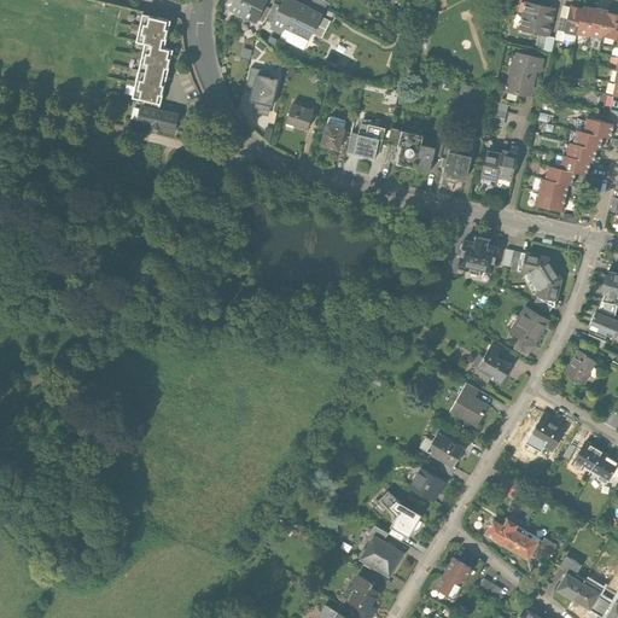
[(237,0),(233,9),(244,15),(250,0),(237,0)]
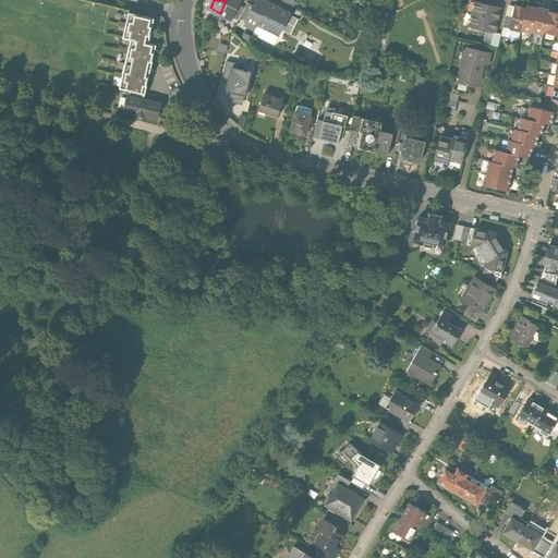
[(239,0),(226,0),(220,13),(231,19),(239,0)]
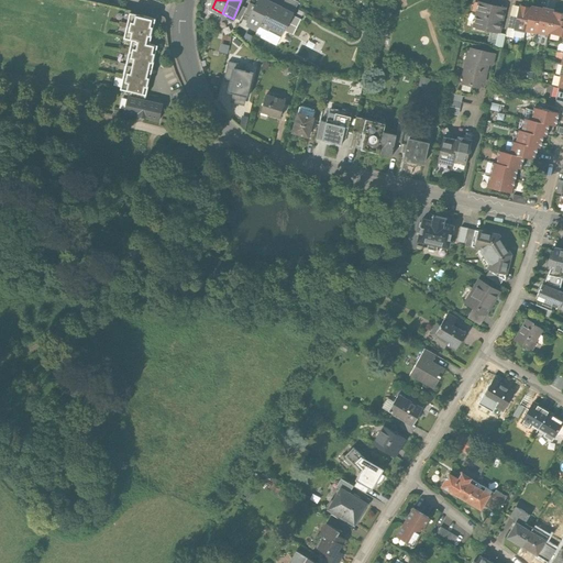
[(258,0),(247,21),(260,25),(272,4),(263,0),(258,0)]
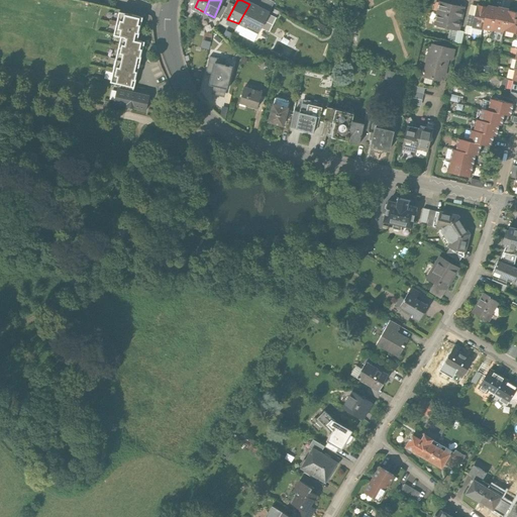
[(440,2),(437,13),(461,19),(464,7),(452,4),(440,2)]
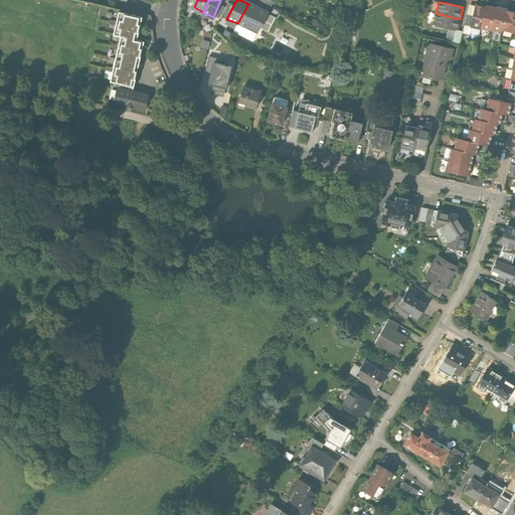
[(268,13),(248,4),(237,23),(259,30),(268,13)]
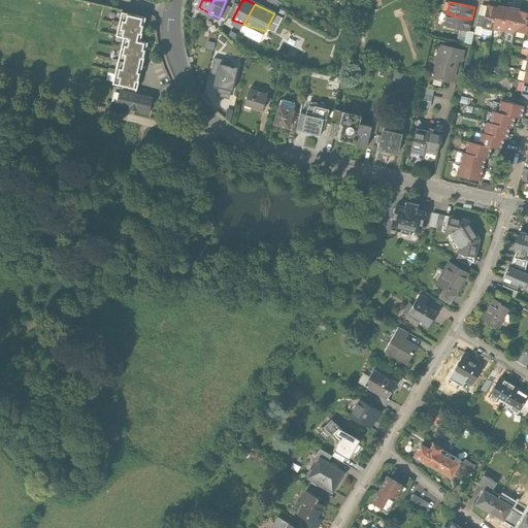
[(481,5),(474,33),(474,34),(481,35),(482,28),(487,7),(481,5)]
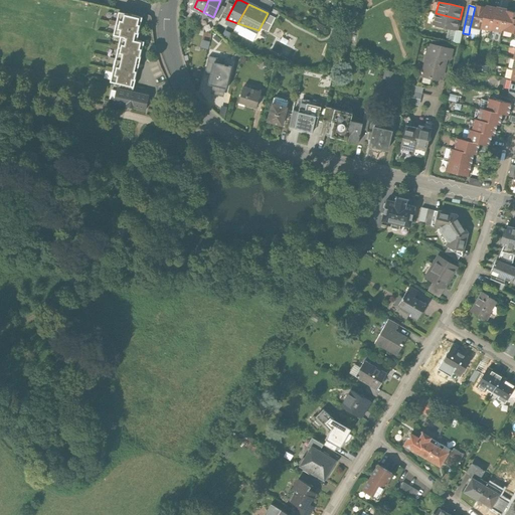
[(481,29),(482,27),(486,7),(475,5),(475,7),(470,27),(481,29)]
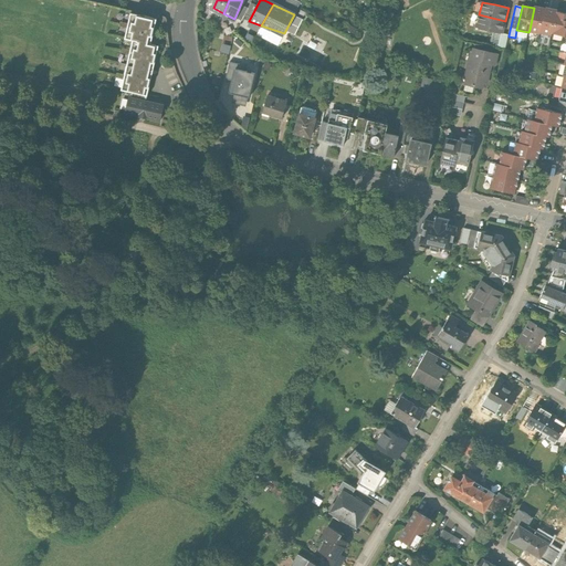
[(541,33),(541,31),(546,10),(534,7),(534,8),(530,30),(541,33)]
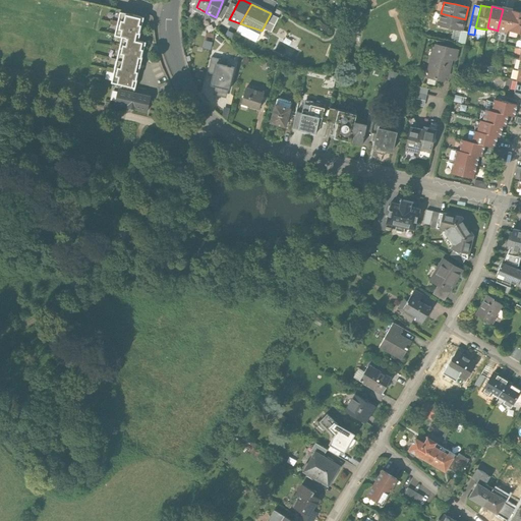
[(508,32),(509,30),(513,11),(514,10),(503,7),(503,9),(498,29),(508,32)]
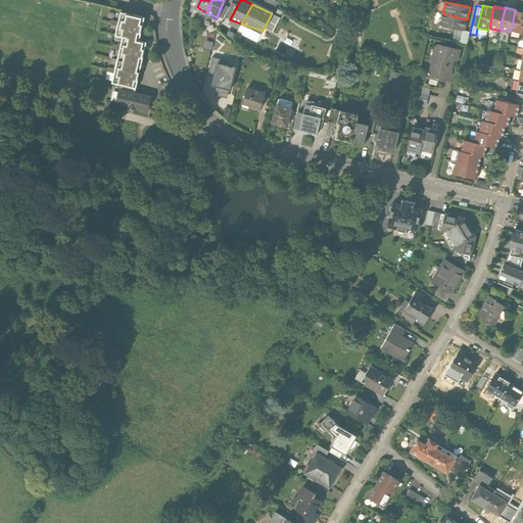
[(522,13),(515,11),(511,30),(522,33),(522,13)]
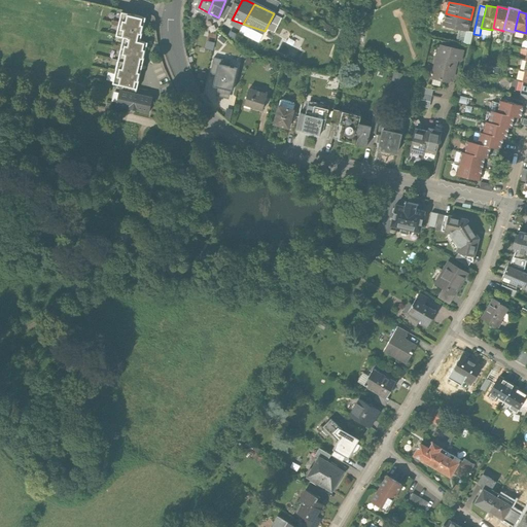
[(119,24),(142,29),(145,18),(121,12),(119,24)]
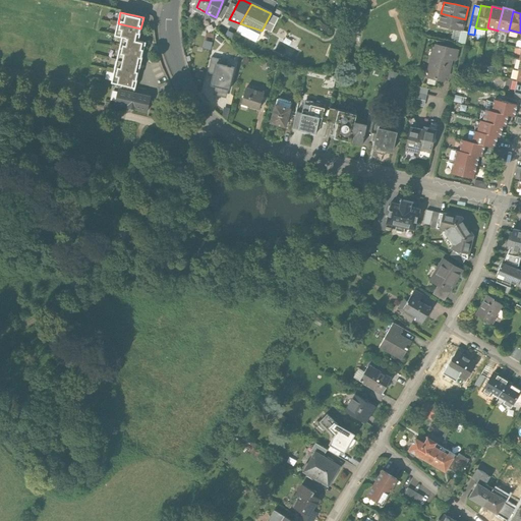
[(462,32),(465,19),(441,13),(439,25),(461,31),(462,32)]
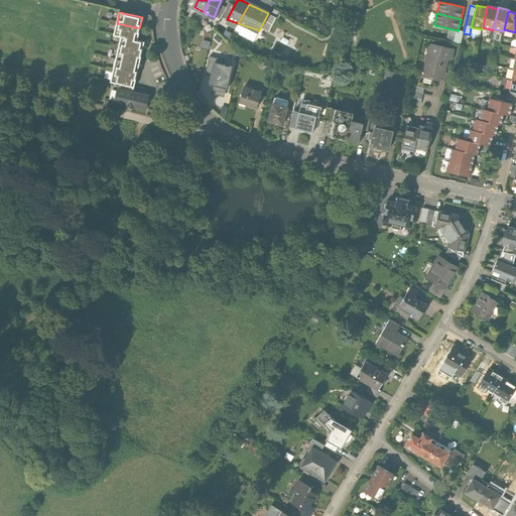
[(114,35),(121,36),(137,40),(139,28),(117,23),(114,35)]
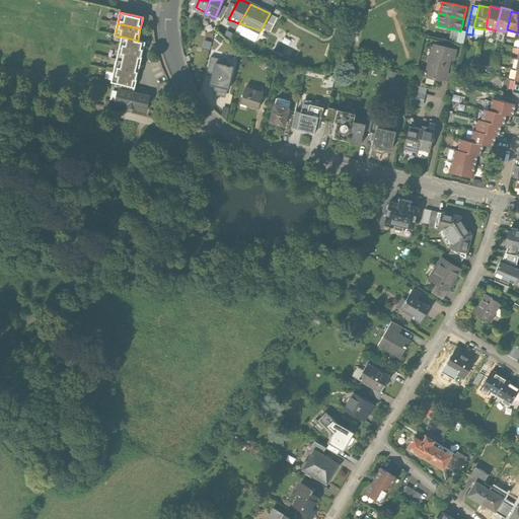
[(466,32),(460,31),(459,30),(456,44),(463,45),(466,33),(466,32)]
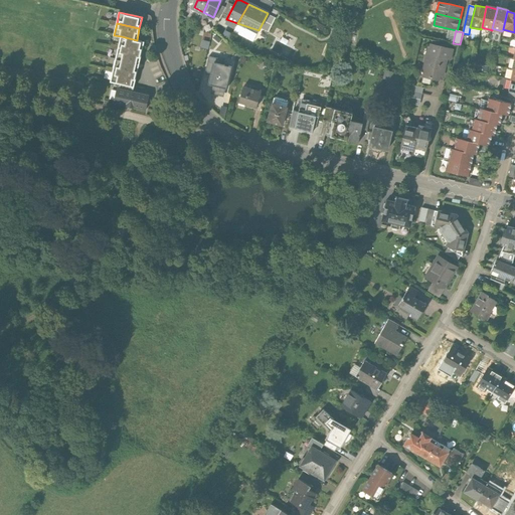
[(119,47),(142,53),(144,42),(137,40),(121,36),(119,47)]
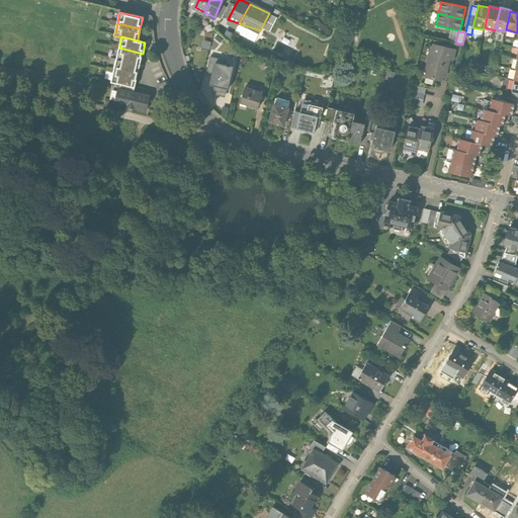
[(456,50),(433,45),(432,49),(431,48),(425,72),(427,72),(426,77),(442,81),(443,76),(446,77),(450,60),(454,61),(456,50)]
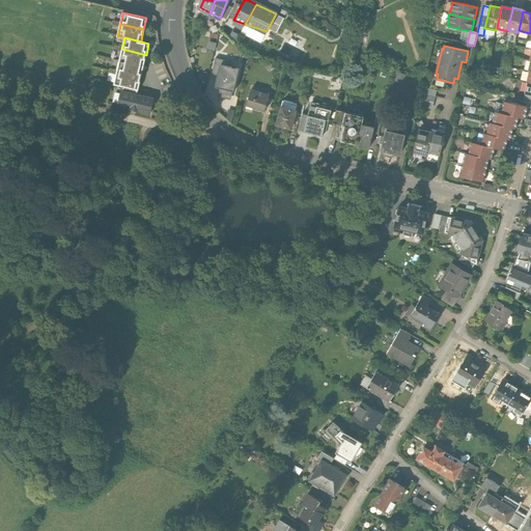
[(119,61),(144,66),(146,55),(122,49),(119,61)]
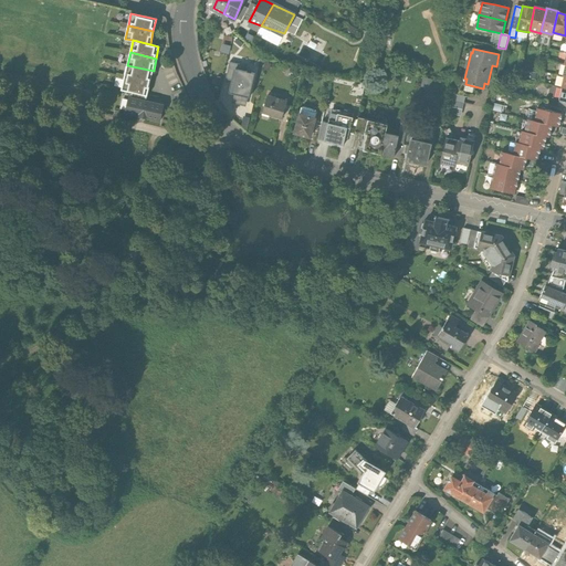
[(262,62),(257,56),(252,61),(258,66),(262,62)]
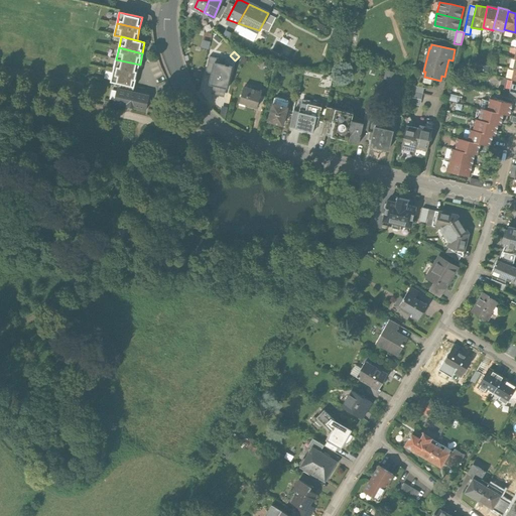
[(113,71),(137,76),(140,65),(116,59),(113,71)]
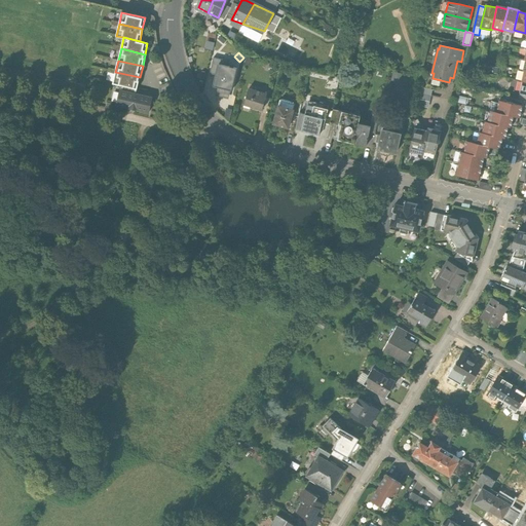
[(212,64),(209,77),(216,78),(219,65),(212,64)]
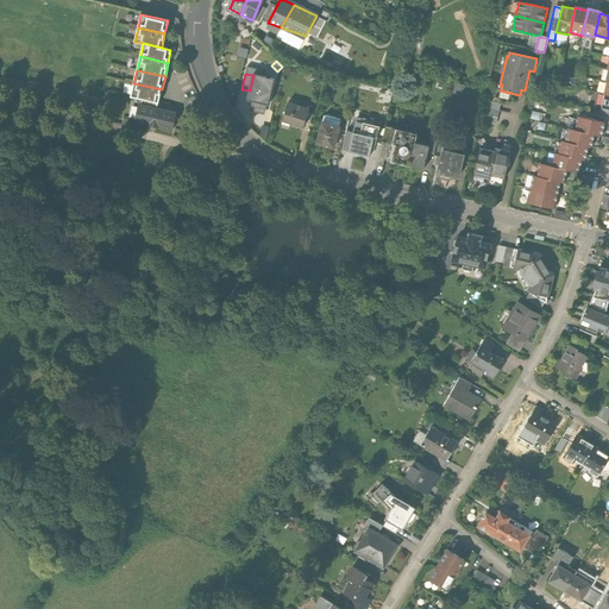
[(274,80),(253,75),(250,90),(248,101),(268,105),(274,80)]
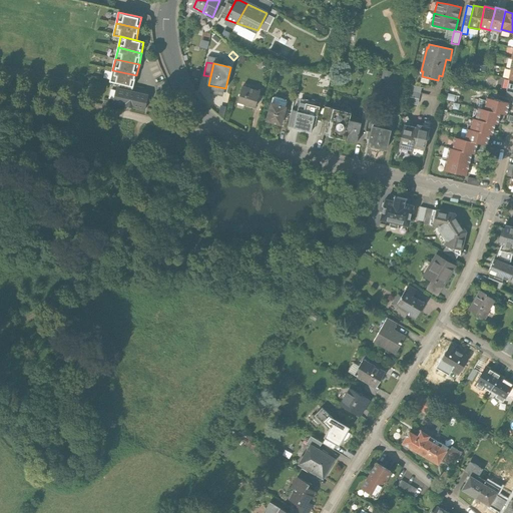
[(117,85),(133,89),(136,75),(112,70),(109,84),(117,85)]
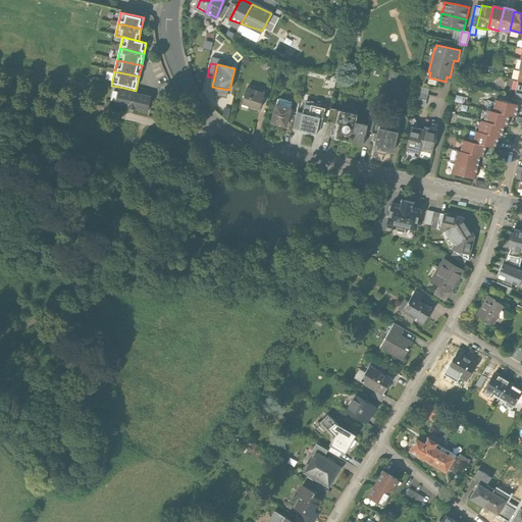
[(390,71),(389,79),(397,80),(398,72),(390,71)]
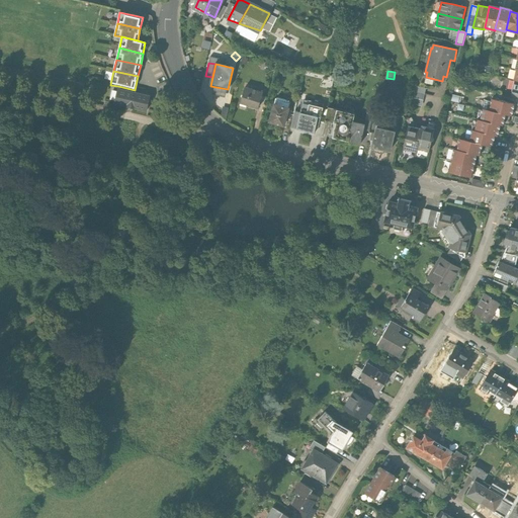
[(423,100),(426,87),(415,85),(412,98),(423,100)]
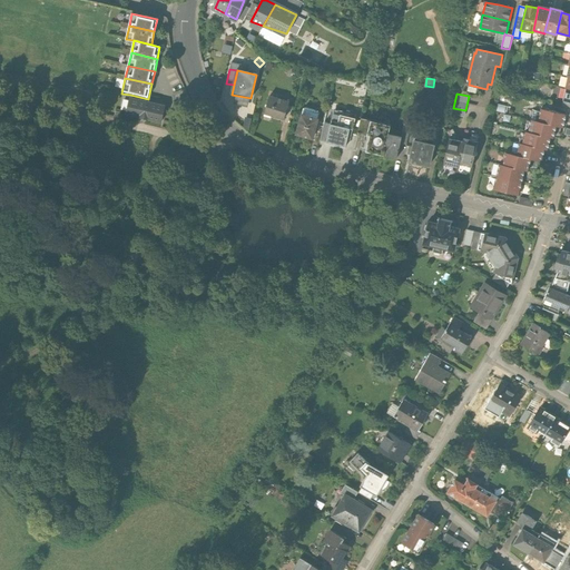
[(161,124),(166,102),(148,99),(130,95),(126,116),(161,124)]
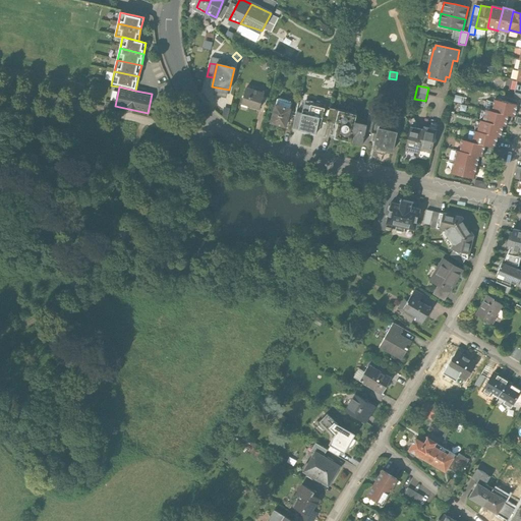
[(265,94),(246,89),(241,105),(259,110),(265,94)]
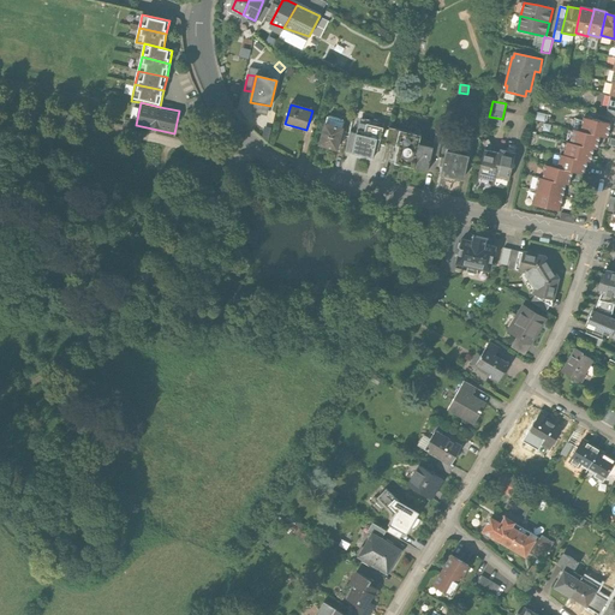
[(536,112),(533,120),(547,123),(548,115),(536,112)]
